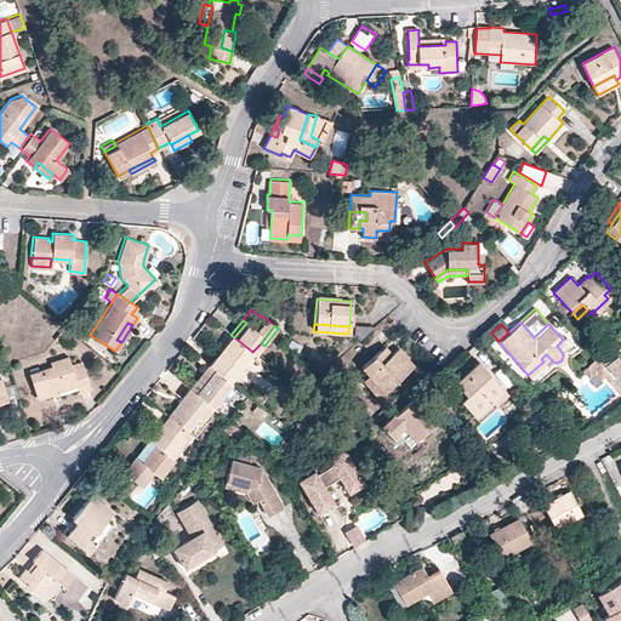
[(359,340),(375,326),(354,325),(353,335),(359,340)]
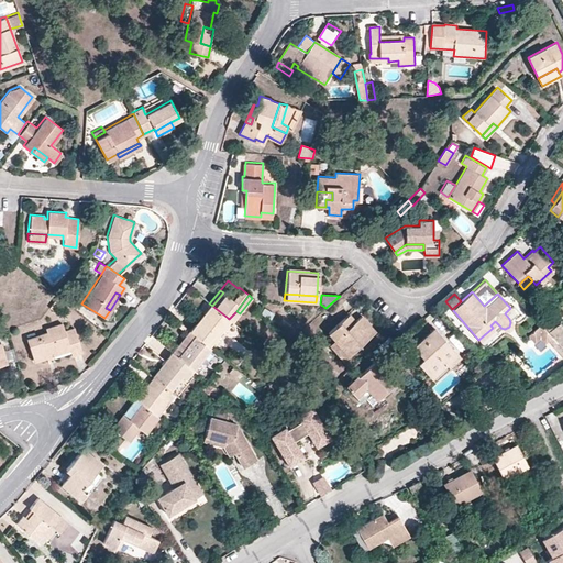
[(51,309),(59,299),(56,297),(47,307),(51,309)]
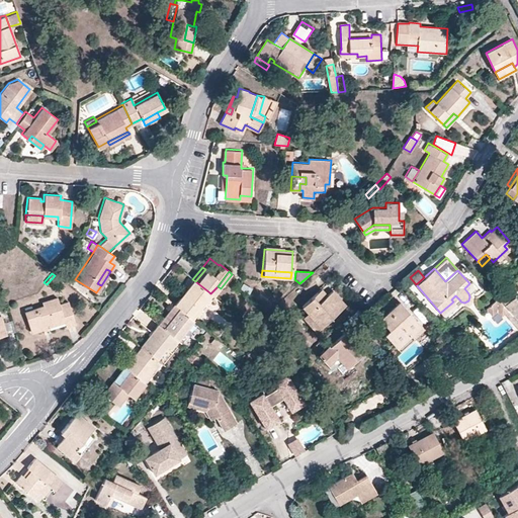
[(190,317),(209,292),(195,281),(192,279),(173,304),(178,308),(190,317)]
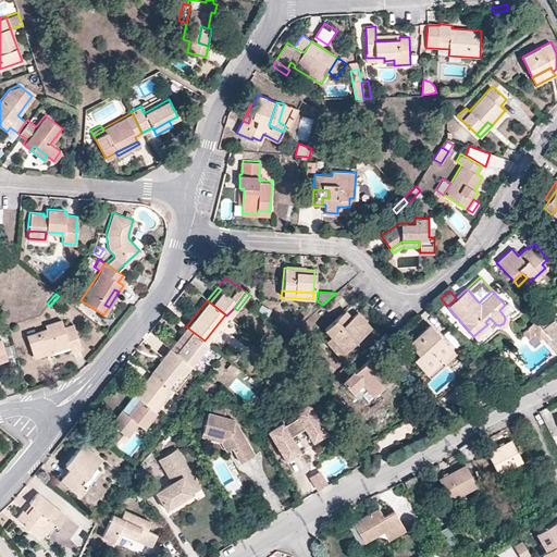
[(556,309),(556,307),(554,304),(545,310),(549,316),(556,309)]
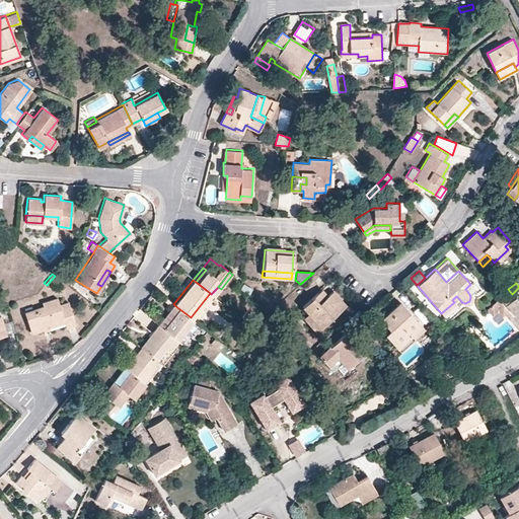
[(252,289),(243,284),(240,289),(249,294),(252,289)]
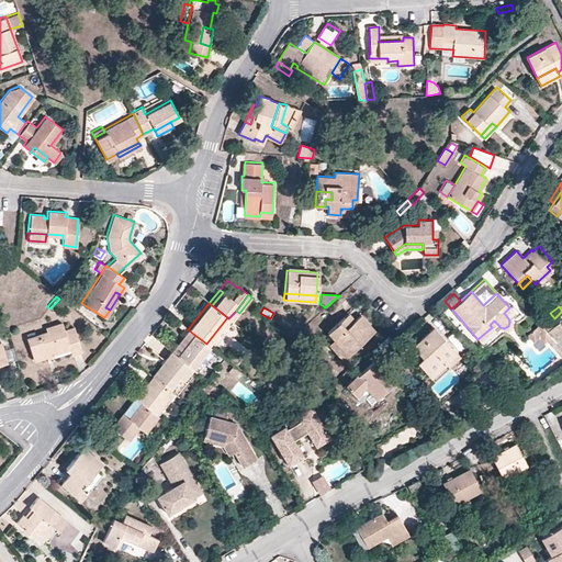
[(514,313),(509,307),(504,313),(508,318),(514,313)]
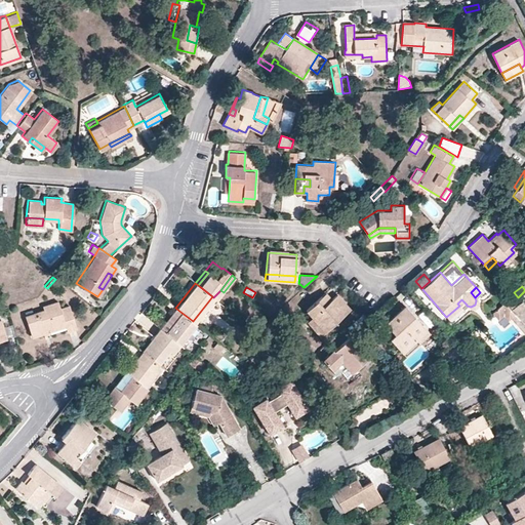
[(330,298),(325,291),(321,295),(326,301),(330,298)]
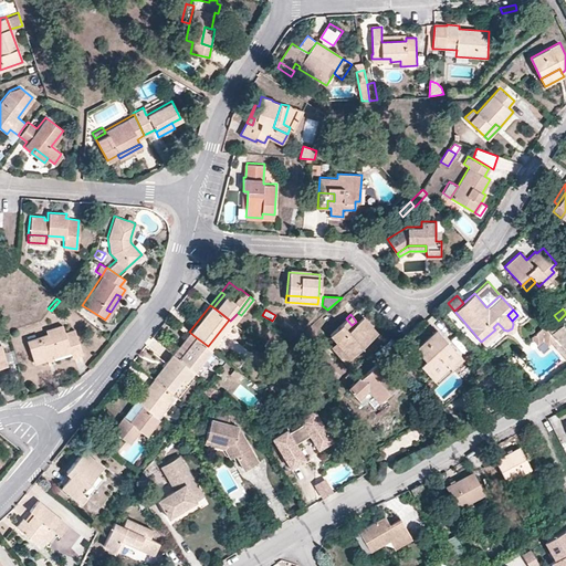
[(349,357),(376,333),(362,316),(356,322),(352,325),(346,318),(328,334),(335,341),(349,357)]
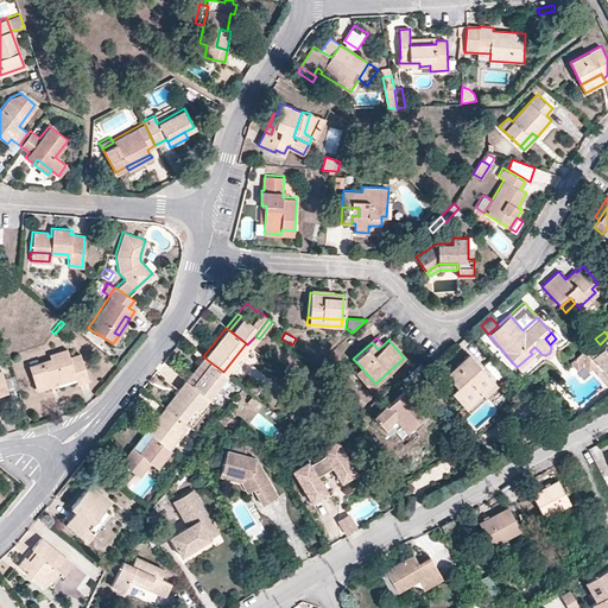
[(227,375),(241,360),(249,347),(247,344),(246,343),(223,372),(227,375)]
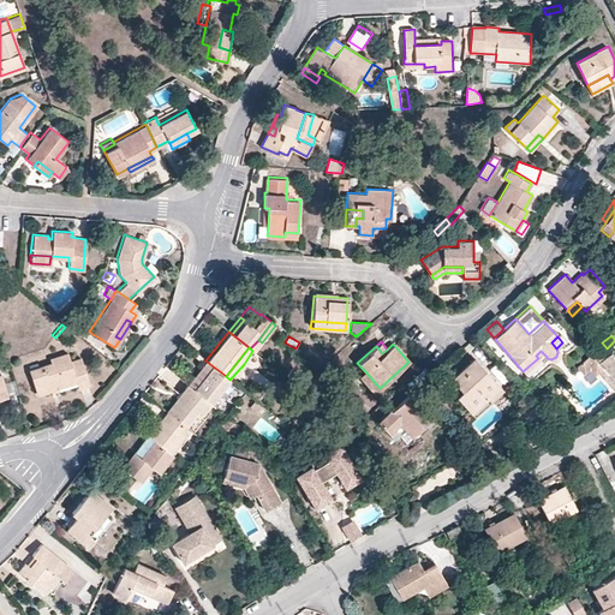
[(603,358),(597,350),(591,356),(597,363),(603,358)]
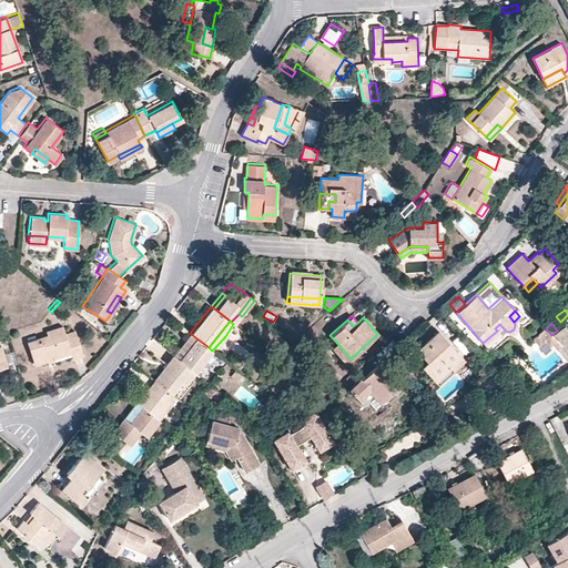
[(185,328),(179,324),(176,327),(183,333),(185,328)]
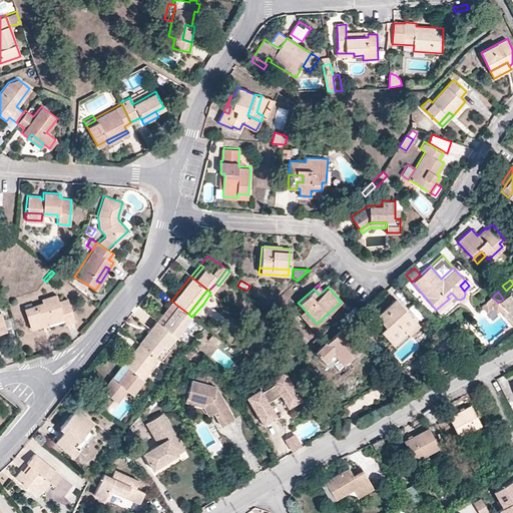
[(439,313),(456,298),(451,293),(447,297),(449,299),(436,310),(439,313)]
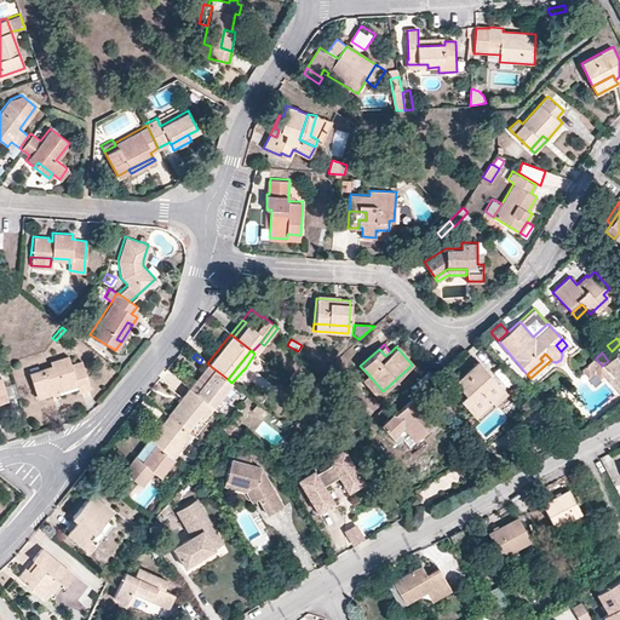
[(89,388),(80,360),(69,363),(67,355),(49,361),(50,365),(28,372),(36,397),(57,390),(56,386),(74,380),(75,384),(76,388),(78,391),(89,388)]
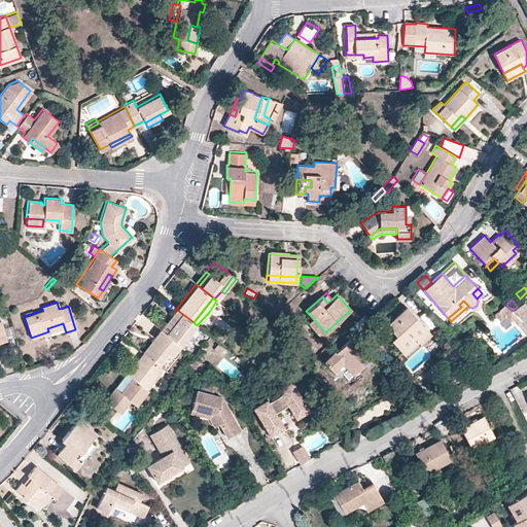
[(512,311),(506,305),(505,304),(493,314),(499,321),(504,317),(508,322),(513,319),(516,315),(512,311)]
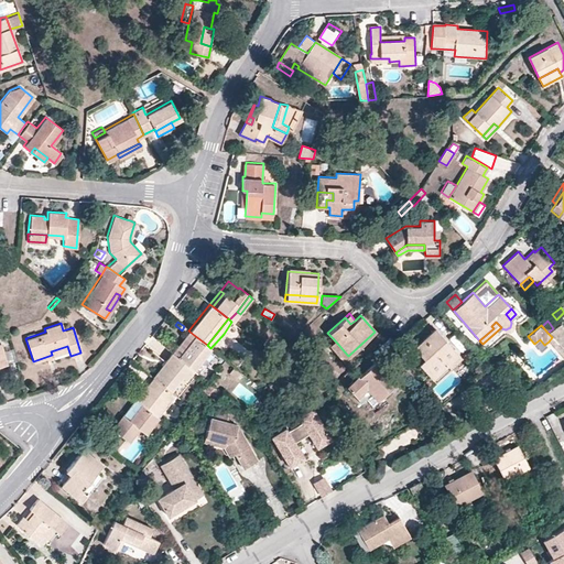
[(563,348),(563,335),(557,326),(553,328),(548,333),(552,337),(557,343),(563,349),(563,348)]
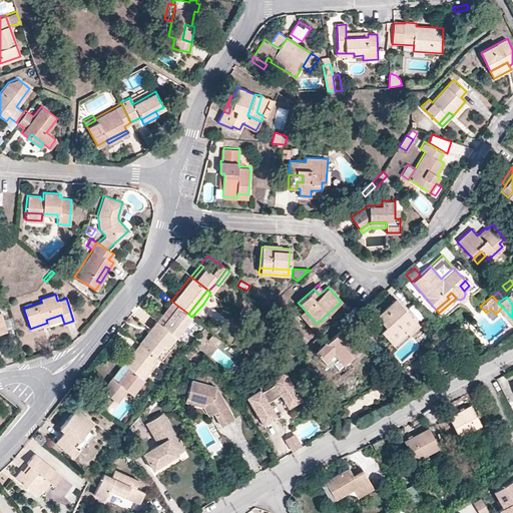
[(416,322),(395,299),(376,316),(380,321),(384,326),(379,330),(391,343),(405,331),(416,322)]
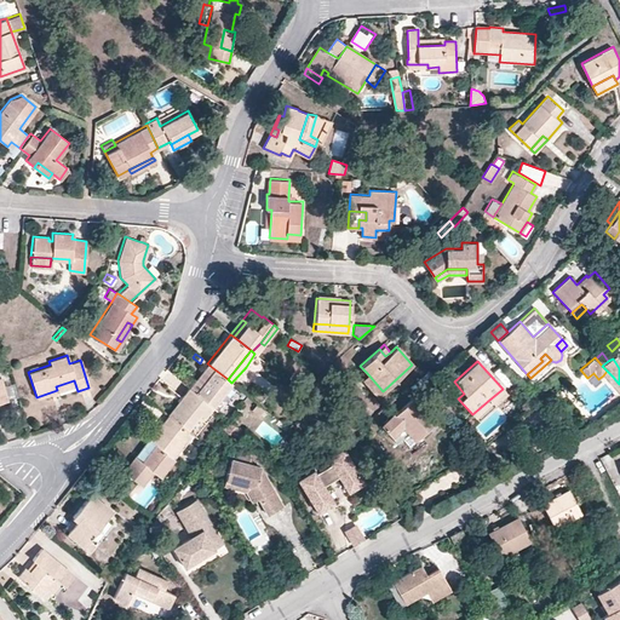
[(194,392),(213,368),(207,363),(188,388),(194,392)]
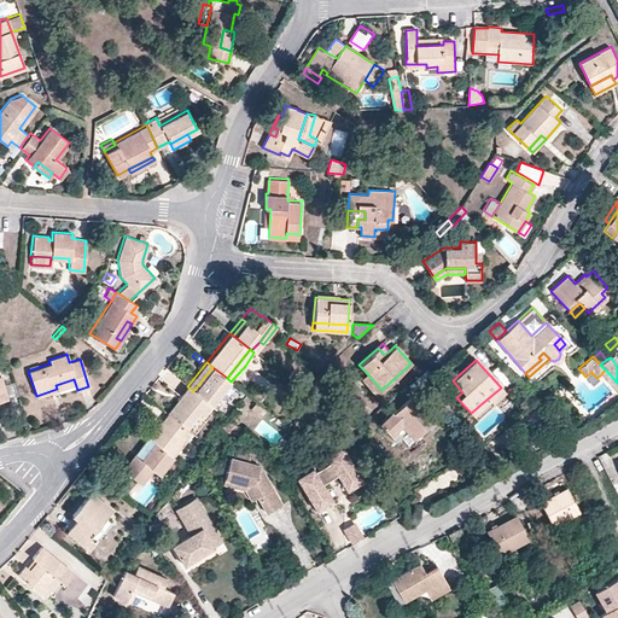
[(215,408),(234,385),(231,382),(227,378),(213,367),(193,391),(210,404),(214,407),(215,408)]
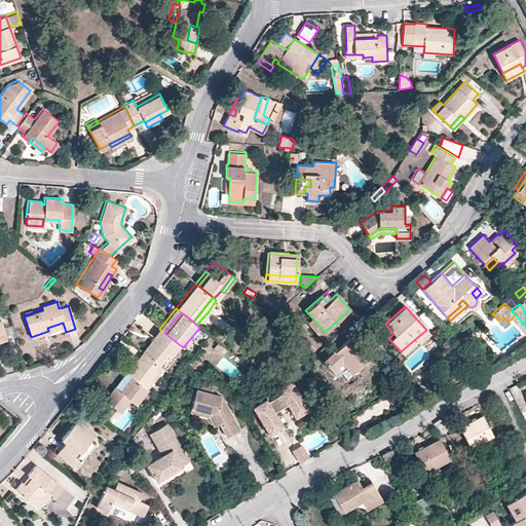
[(325,332),(311,316),(305,322),(318,337),(325,332)]
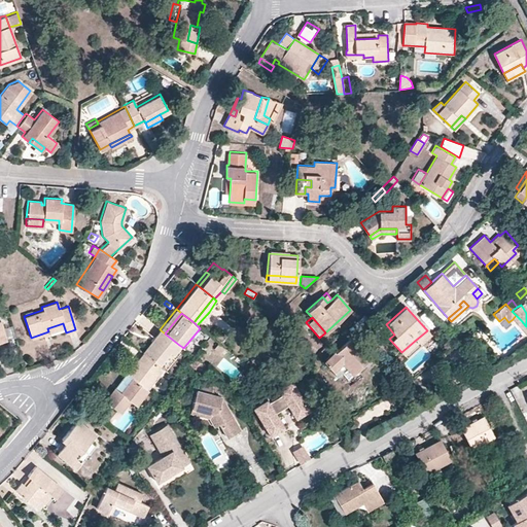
[(65,329),(64,326),(63,323),(47,328),(48,331),(49,335),(65,329)]
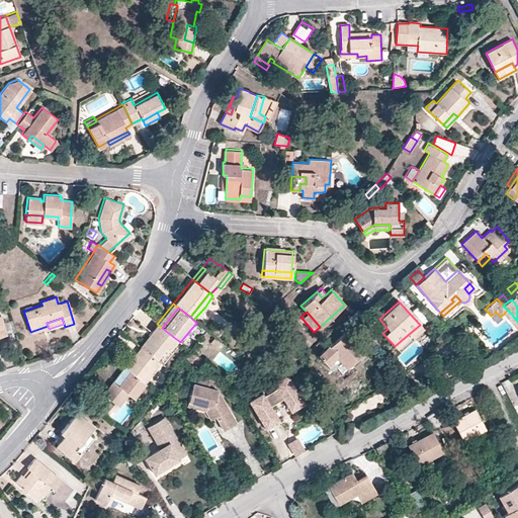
[(169,348),(176,339),(162,328),(157,324),(139,346),(155,358),(166,345),(169,348)]
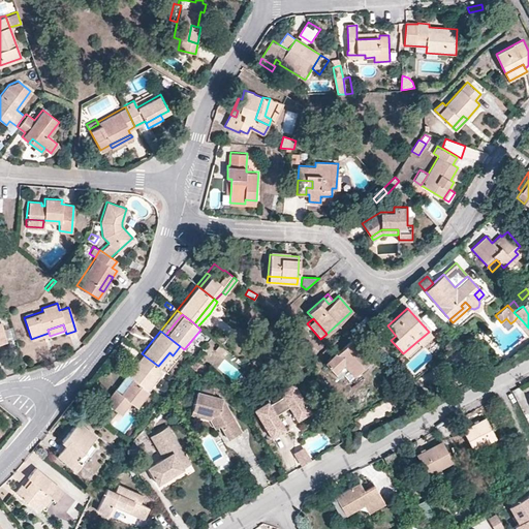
[(396,336),(392,331),(386,335),(391,340),(396,336)]
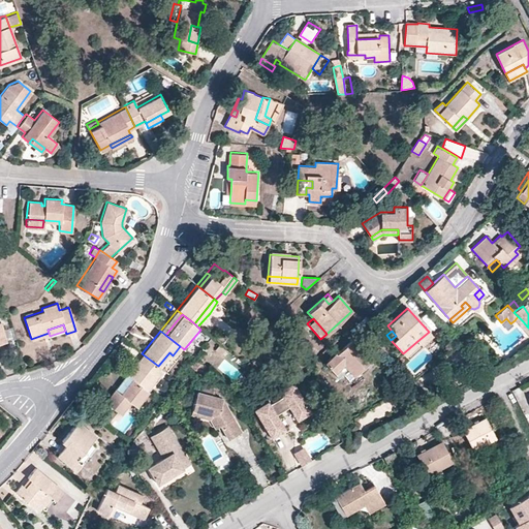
[(421,345),(432,335),(429,332),(417,341),(421,345)]
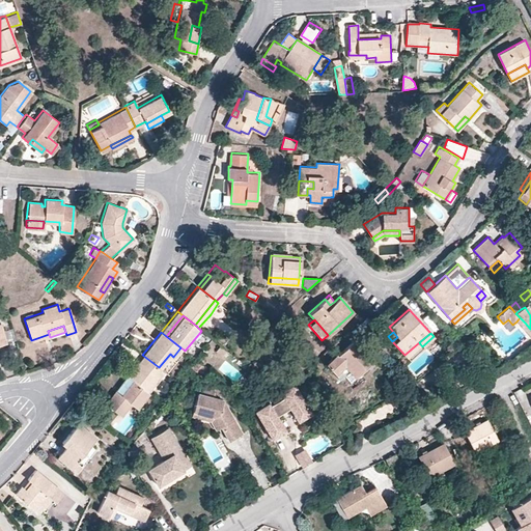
[(348,381),(372,360),(354,339),(326,364),(338,379),(343,374),(348,381)]
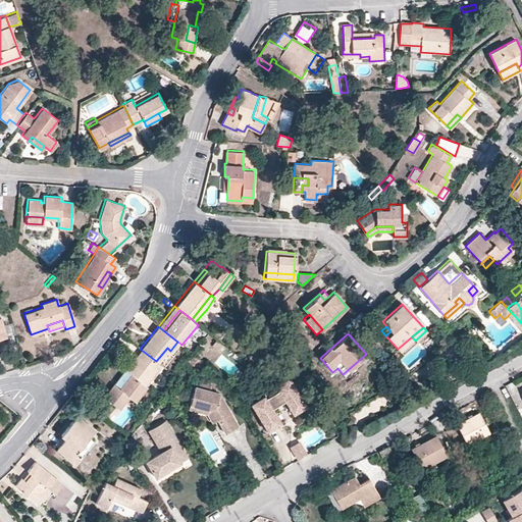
[(272,344),(263,336),(257,344),(266,351),(272,344)]
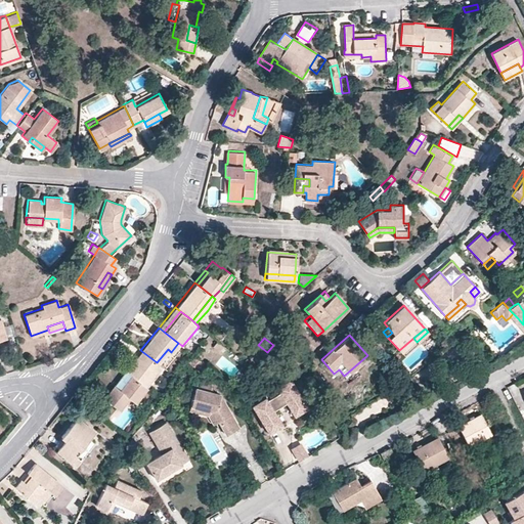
[(403,354),(417,342),(413,338),(399,350),(403,354)]
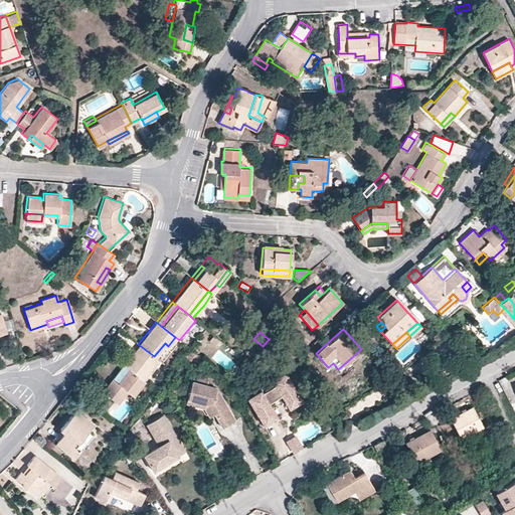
[(216,346),(221,340),(214,335),(210,341),(216,346)]
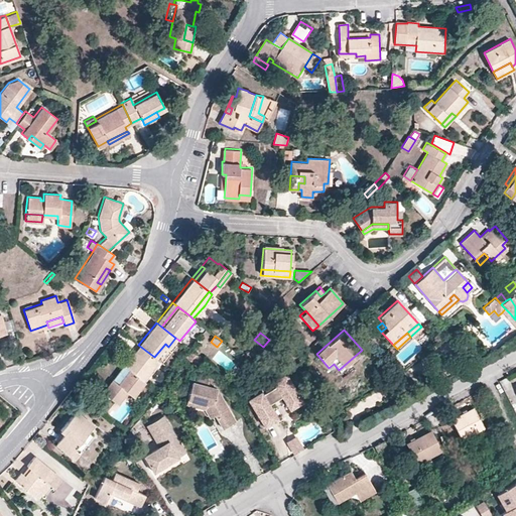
[(160,362),(178,340),(175,338),(168,347),(165,344),(154,357),(157,360),(160,362)]
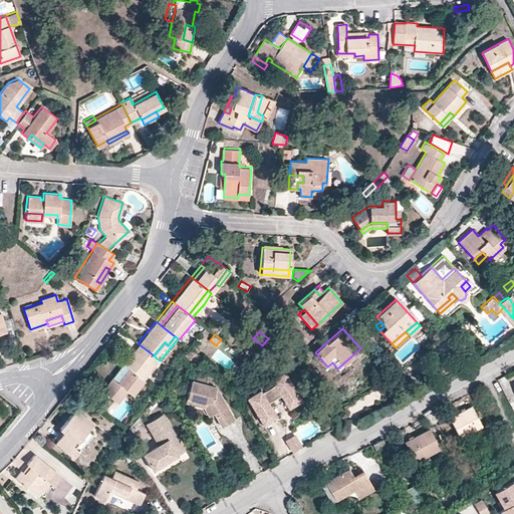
[(141,377),(157,358),(154,355),(138,343),(122,362),(127,367),(141,377)]
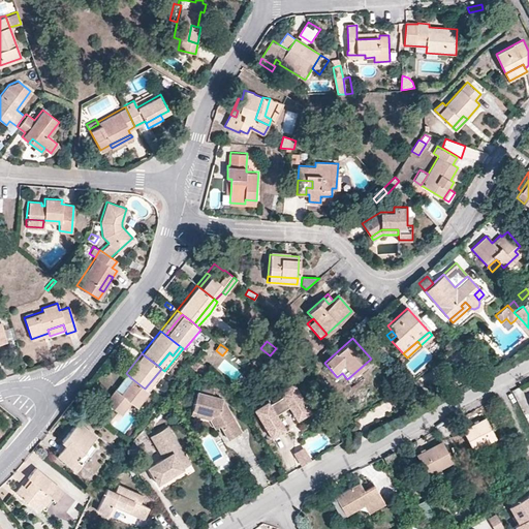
[(208,369),(197,360),(191,367),(199,374),(200,373),(203,374),(208,369)]
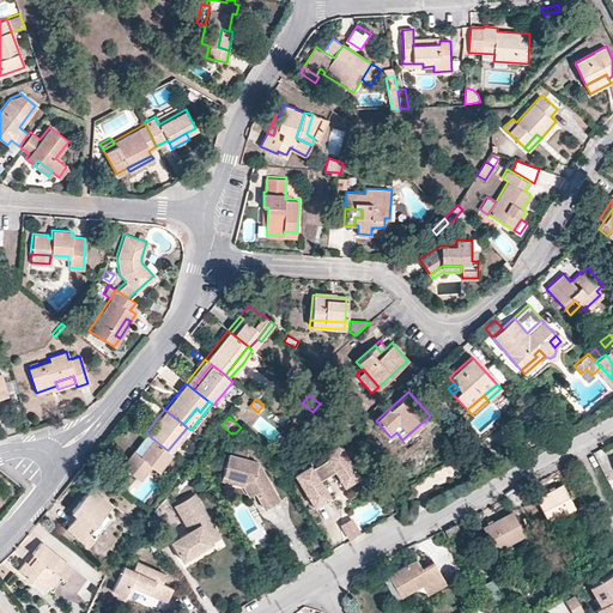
[(297,432),(287,425),(280,434),(290,442),(297,432)]
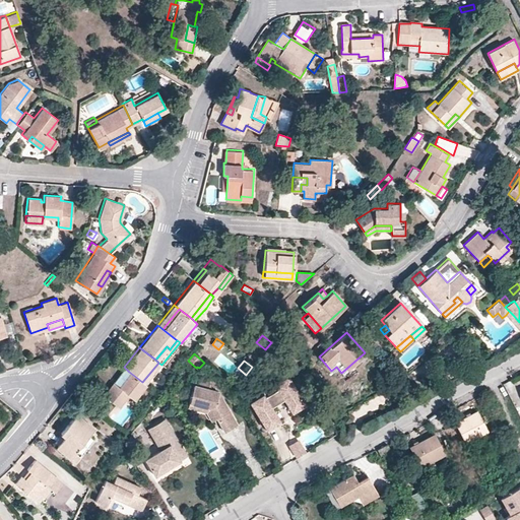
[(118,386),(129,372),(124,367),(112,382),(118,386)]
